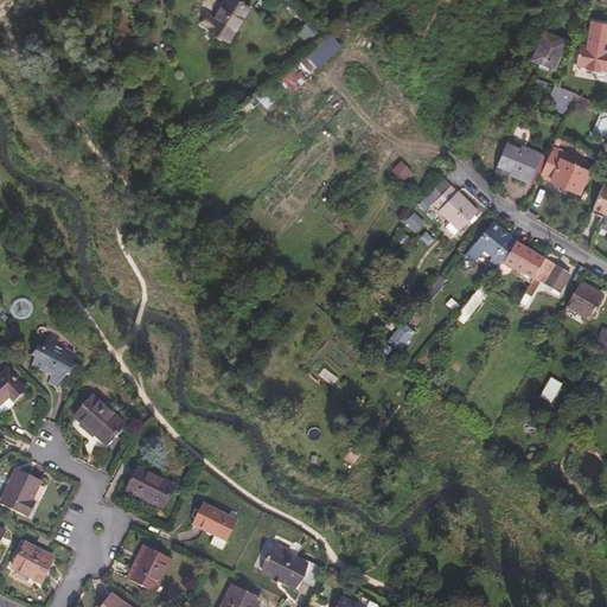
[(208,27),(231,43),(251,12),(232,0),(230,0),(216,23),(212,20),(208,27)]
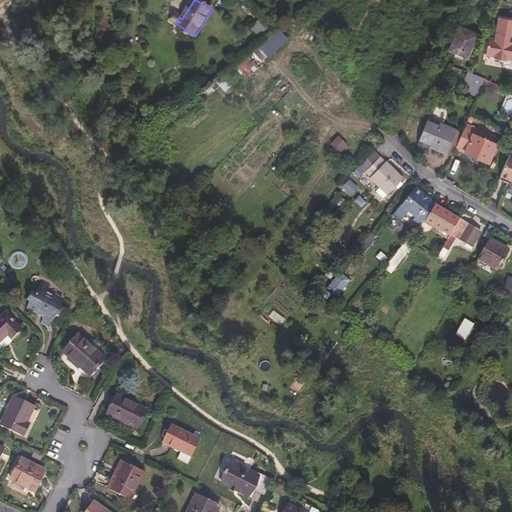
[(511,21),(498,19),(495,39),(488,39),(486,56),(494,57),(499,59),(501,60),(503,60),(507,58),(511,58),(511,21)]
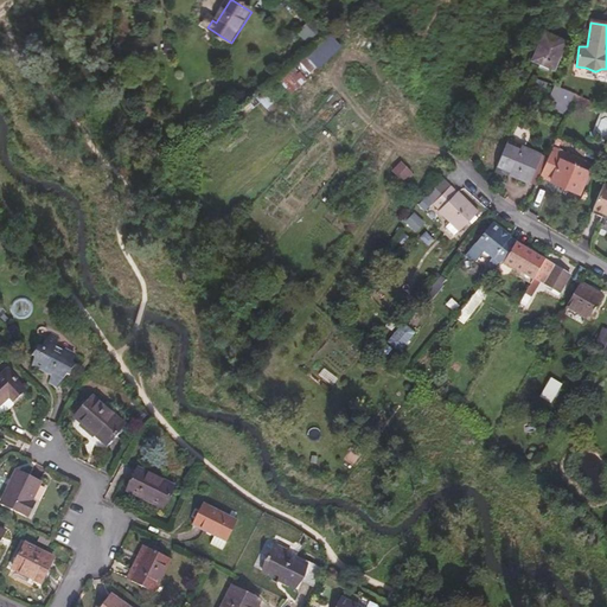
[(554,69),(564,44),(544,36),(534,61),(554,69)]
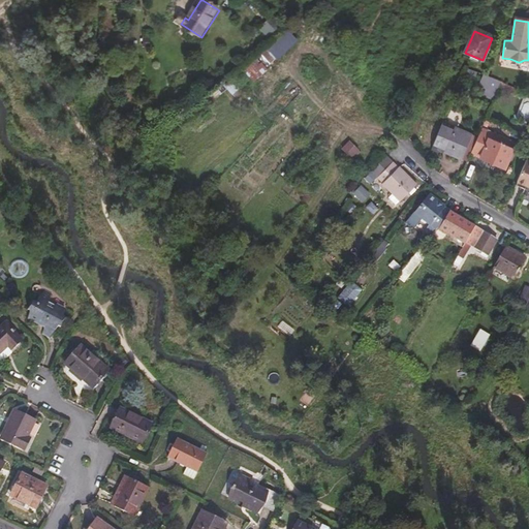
[(500,82),(484,75),(480,85),(486,87),(496,92),(498,87),(500,82)]
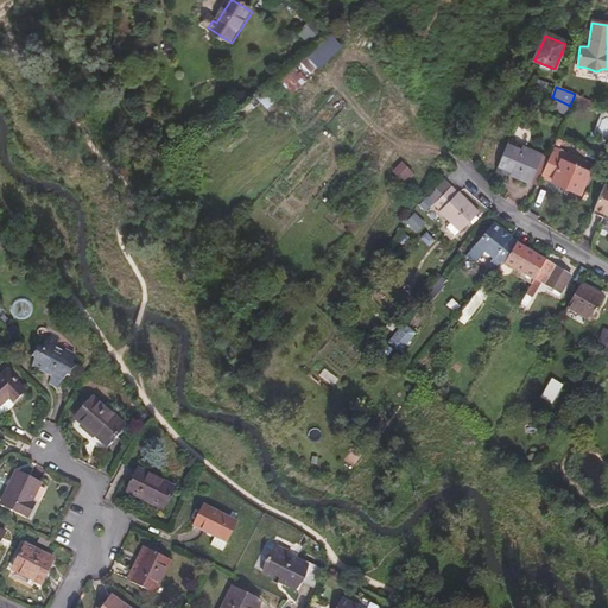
[(595,101),(575,94),(572,100),(593,108),(595,101)]
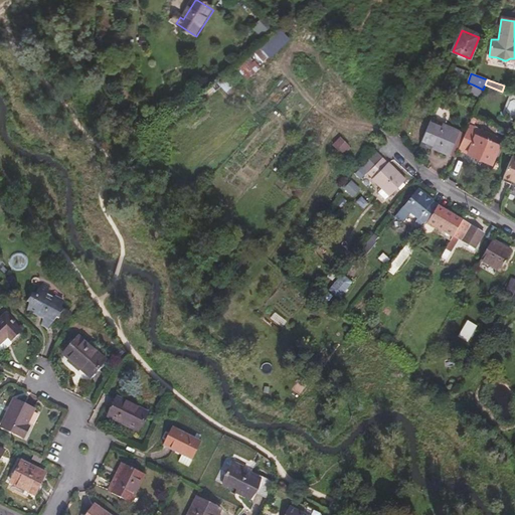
[(483,90),(473,84),(471,91),(481,95),(483,90)]
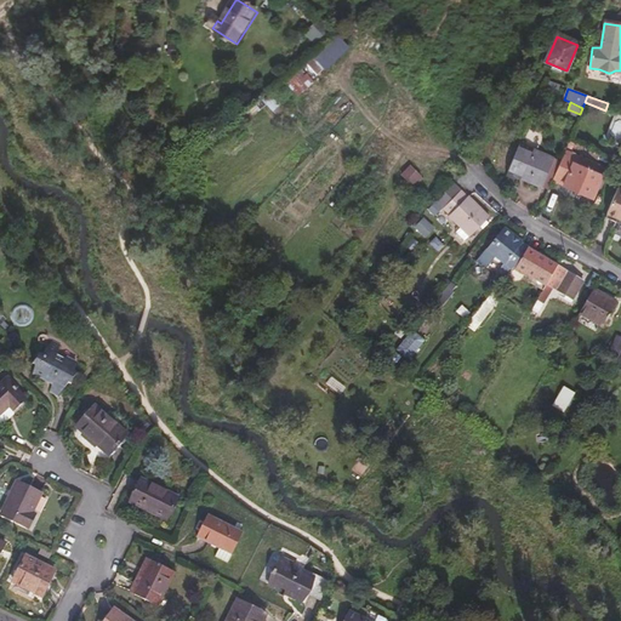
[(554,153),(520,140),(508,166),(542,181),(554,153)]
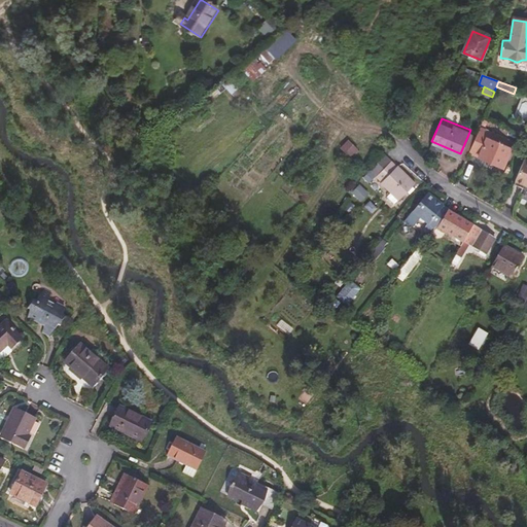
[(479,127),(477,133),(468,152),(504,167),(515,141),(479,127)]
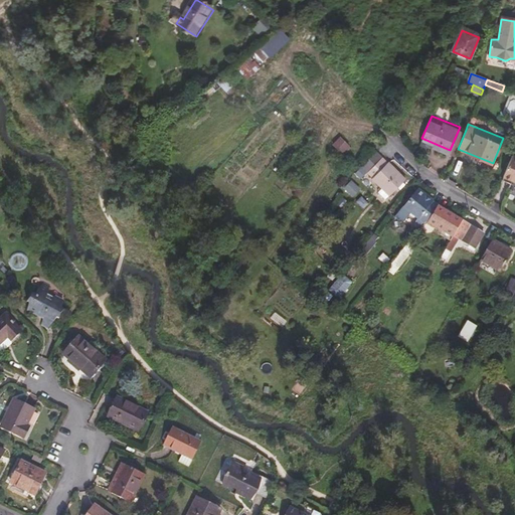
[(466,130),(460,127),(450,150),(456,152),(458,149),(466,130)]
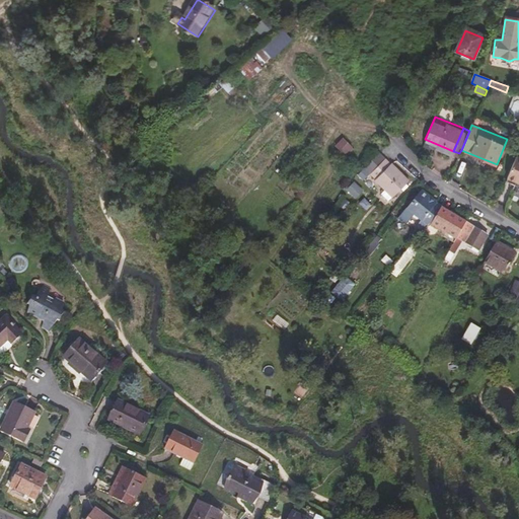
[(381,151),(372,160),(378,165),(386,157),(381,151)]
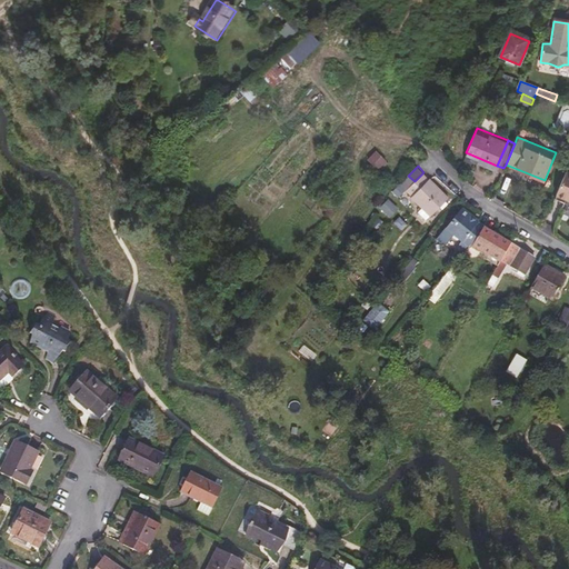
[(568,170),(566,170),(556,192),(568,198),(568,170)]
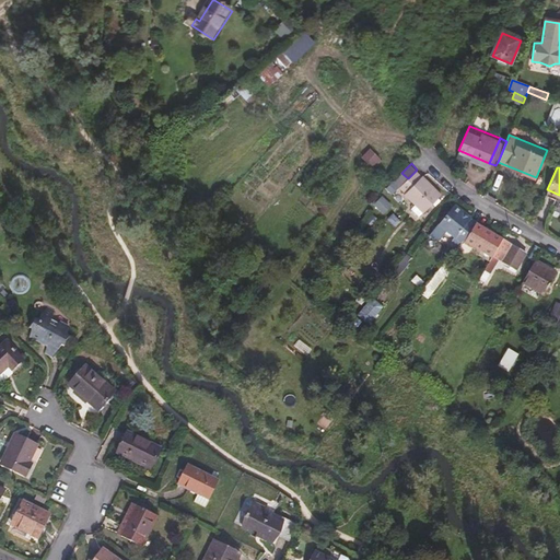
[(418,171),(409,179),(433,205),(442,195),(418,171)]
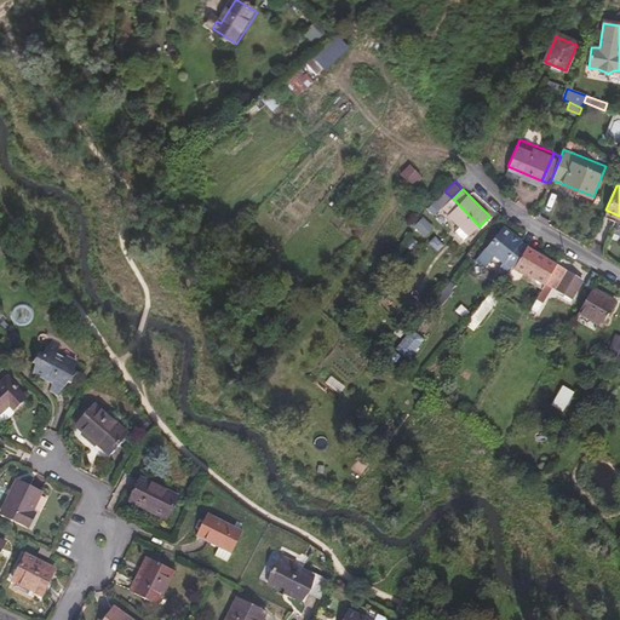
[(532,248),(501,225),(486,246),(497,254),(501,251),(517,267),(520,269),(532,248)]
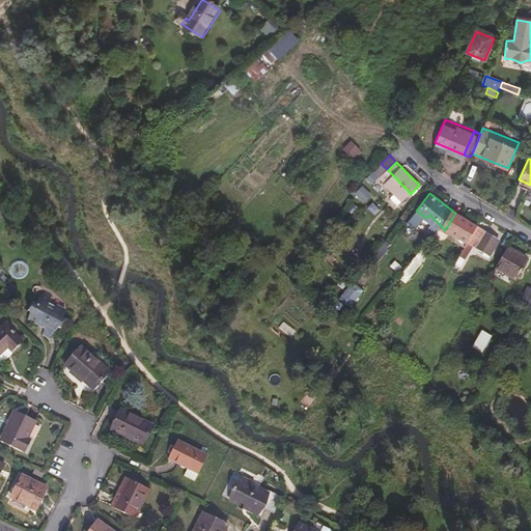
[(481,228),(455,213),(445,230),(449,232),(470,246),(481,228)]
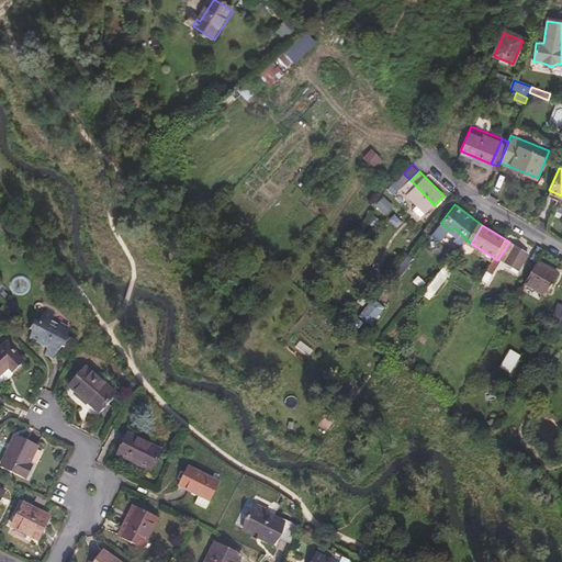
[(475,246),(471,244),(469,242),(462,248),(468,254),(475,246)]
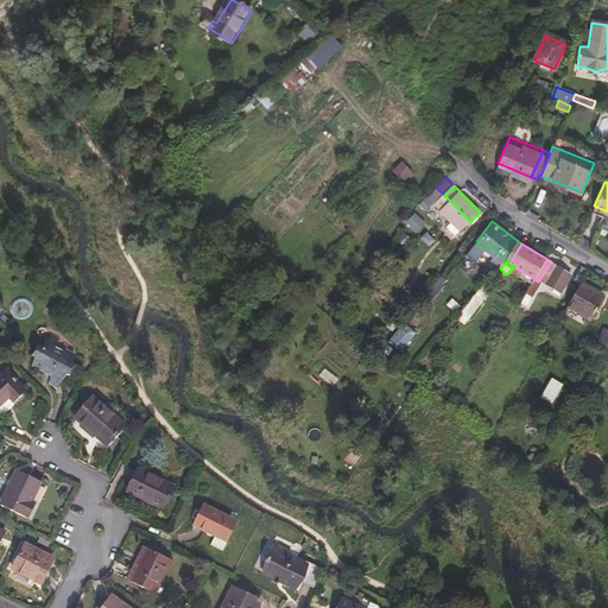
[(574,274),(551,261),(538,282),(532,292),(538,297),(549,282),(564,291),(574,274)]
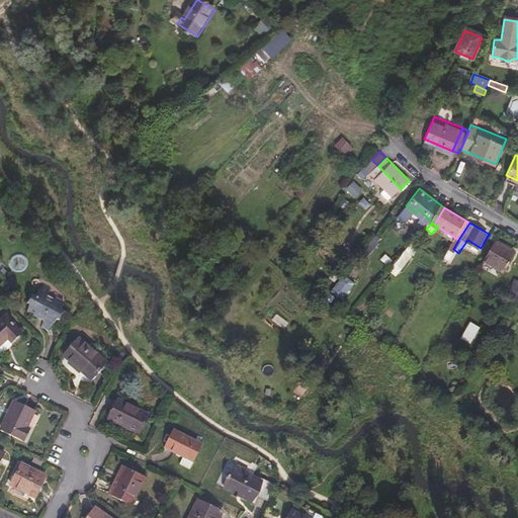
[(431,234),(426,229),(415,240),(420,245),(431,234)]
